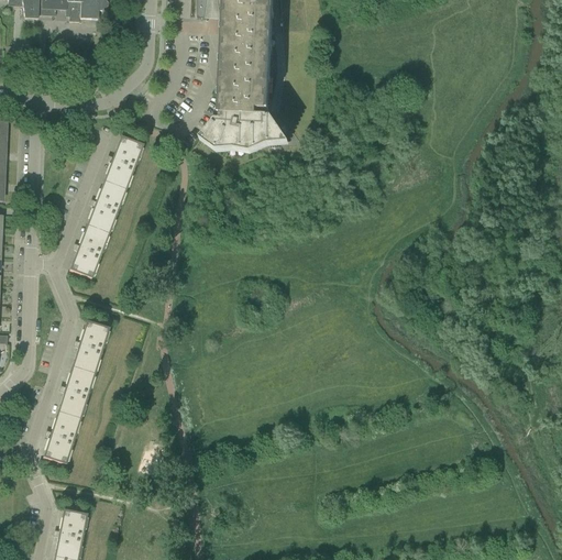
[(79,17),(80,17),(80,18),(98,18),(99,0),(9,0),(22,0),(24,17),(39,18),(39,14),(55,14),(56,8),(66,9),(66,15),(69,15),(69,20),(79,21),(79,17)]
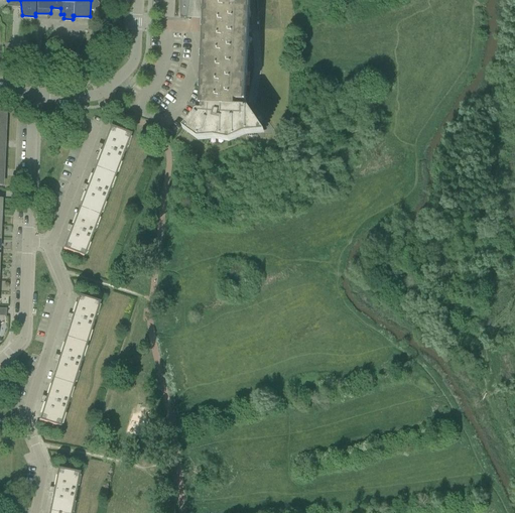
[(180,0),(181,16),(187,17),(190,0),(200,0),(204,23),(207,23),(203,105),(203,110),(198,110),(185,124),(186,125),(187,124),(200,132),(201,133),(202,133),(215,132),(216,132),(217,132),(228,134),(230,135),(231,134),(244,128),(245,128),(246,128),(246,127),(260,126),(262,128),(263,127),(249,106),(235,106),(235,101),(244,101),(249,0),(180,0)]
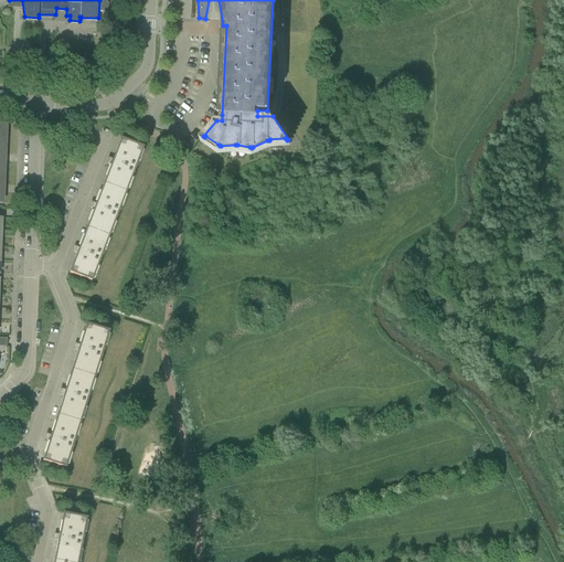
[(112,162),(104,181),(126,190),(142,146),(120,137),(113,157),(110,156),(108,161),(112,162)]
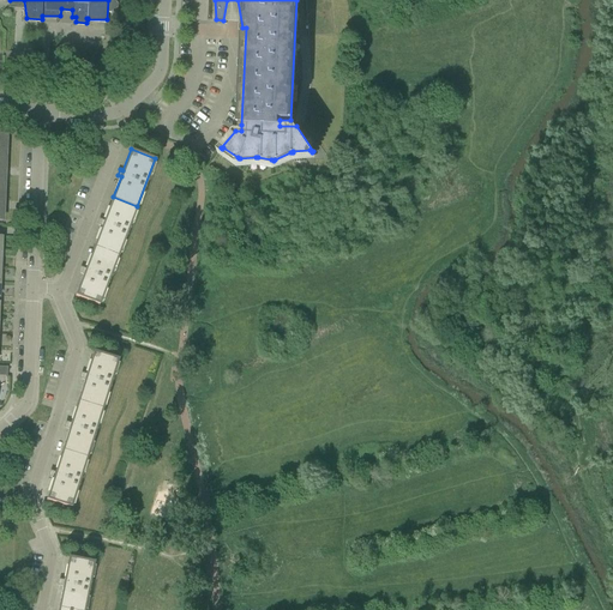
[(102,224),(94,245),(118,254),(137,206),(113,197),(104,218),(102,217),(100,223),(102,224)]
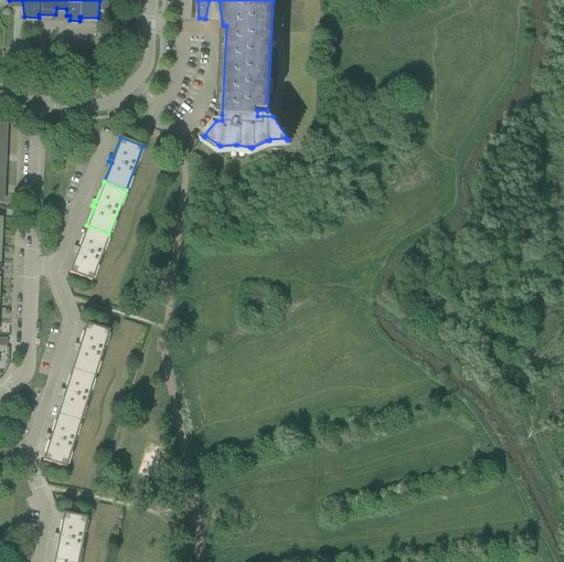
[(108,234),(86,225),(80,245),(76,244),(74,250),(77,251),(70,271),(92,278),(108,234)]
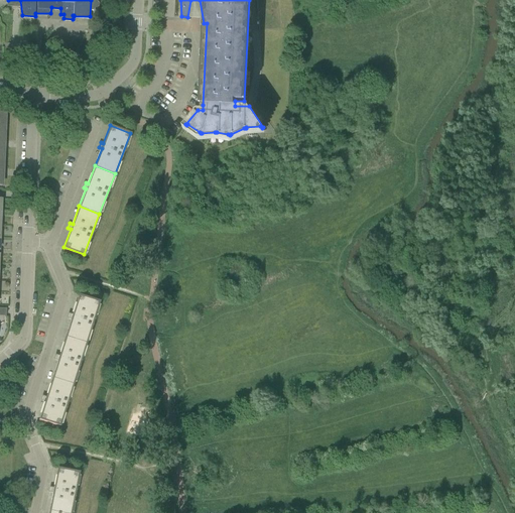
[(66,336),(86,342),(99,300),(79,294),(73,312),(71,311),(69,316),(72,317),(66,336)]
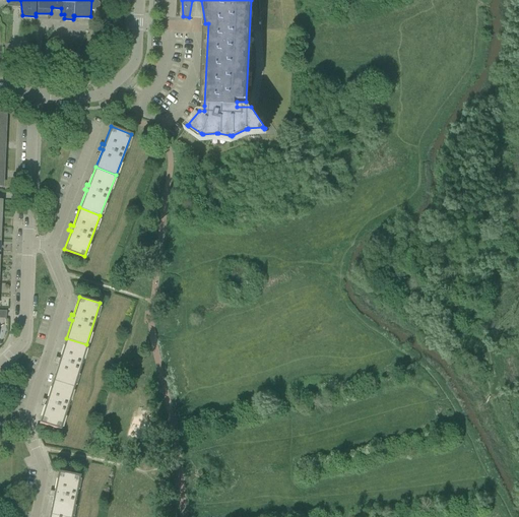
[(86,344),(66,338),(60,357),(58,356),(56,361),(59,362),(53,380),(73,386),(86,344)]
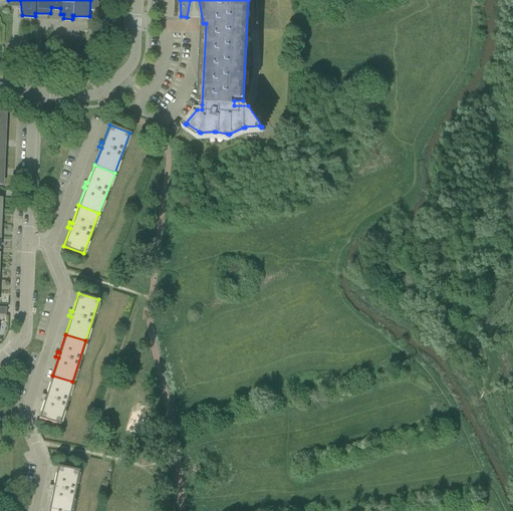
[(72,381),(52,375),(46,394),(44,393),(42,398),(45,398),(39,417),(59,423),(72,381)]
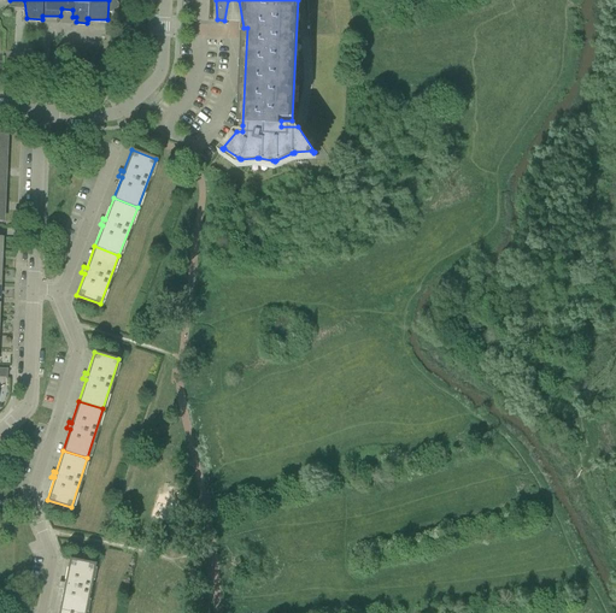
[(64,587),(59,608),(81,612),(83,612),(94,563),(69,558),(65,581),(62,579),(60,585),(64,587)]
